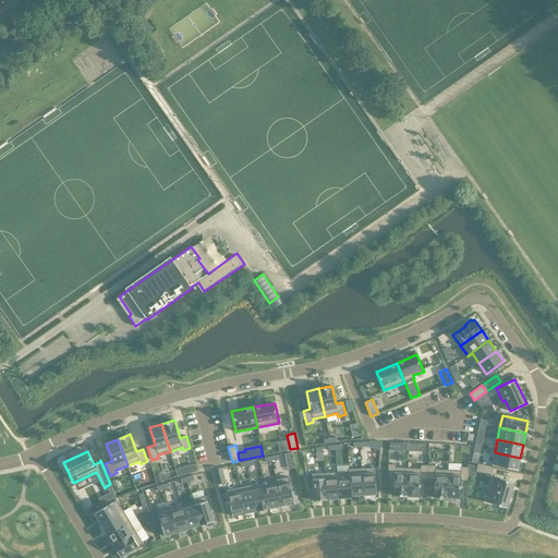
[(495,452),(492,464),(518,470),(520,458),(495,452)]
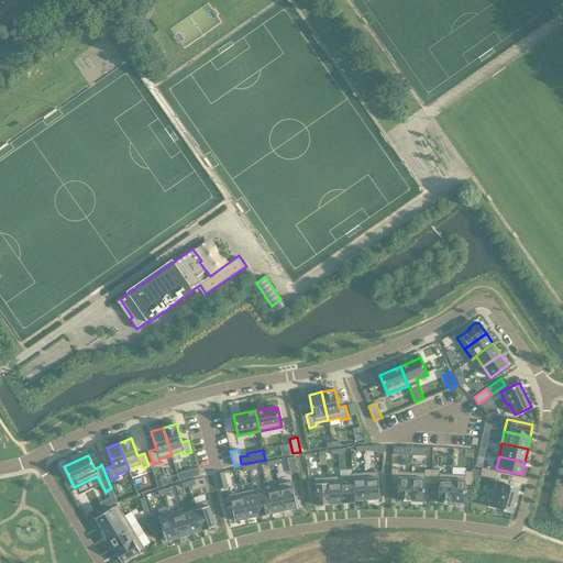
[(482,467),(481,475),(495,478),(497,471),(482,467)]
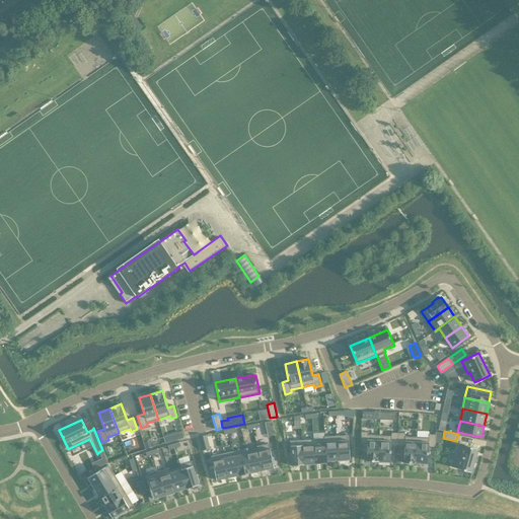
[(361,432),(360,444),(367,444),(366,461),(378,461),(379,435),(368,435),(368,432),(361,432)]
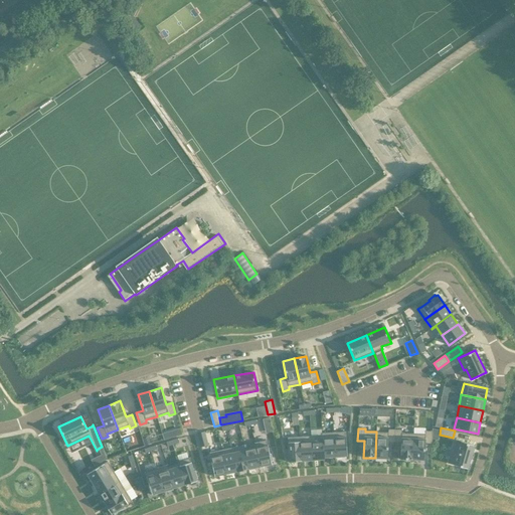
[(376,432),(375,458),(387,459),(388,442),(394,442),(395,430),(388,430),(388,433),(376,432)]
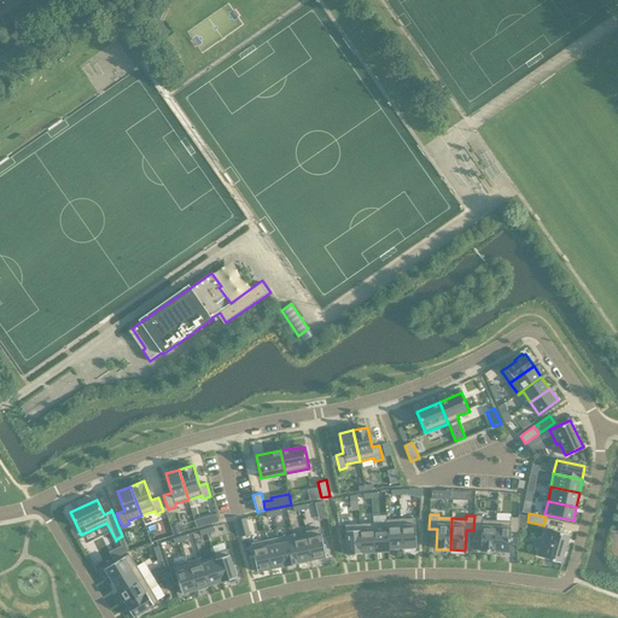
[(474,516),(473,530),(482,531),(481,551),(495,552),(496,520),(482,520),(482,517),(474,516)]
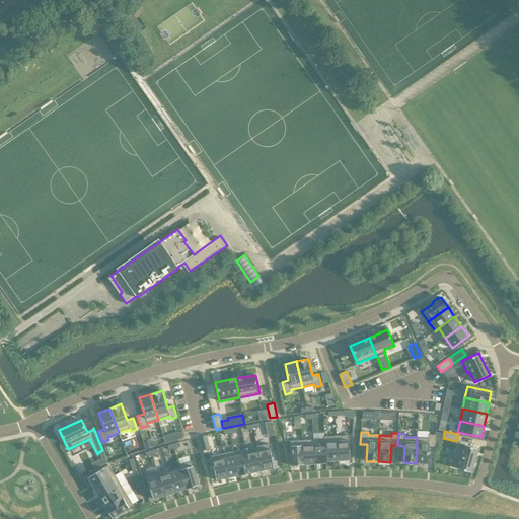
[(170,435),(163,437),(165,443),(172,441),(170,435)]
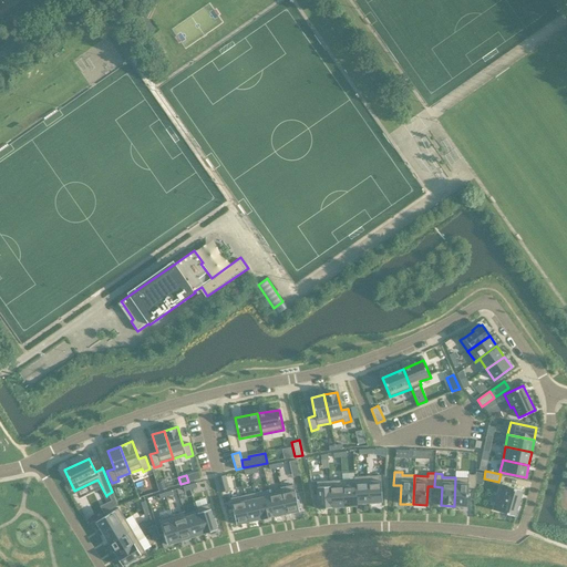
[(225,475),(217,477),(222,492),(229,491),(225,475)]
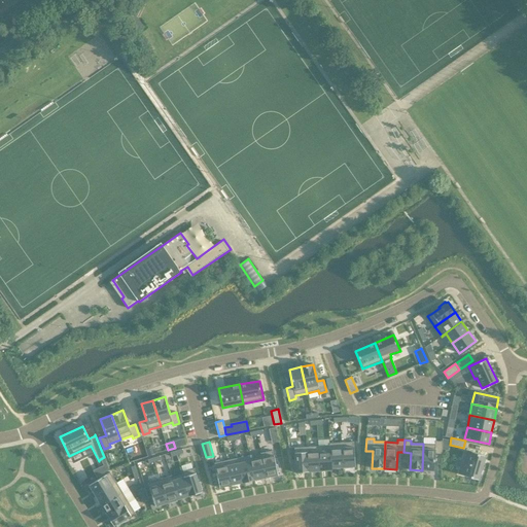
[(354,442),(342,443),(343,467),(345,467),(345,468),(353,468),(353,466),(355,466),(354,442)]
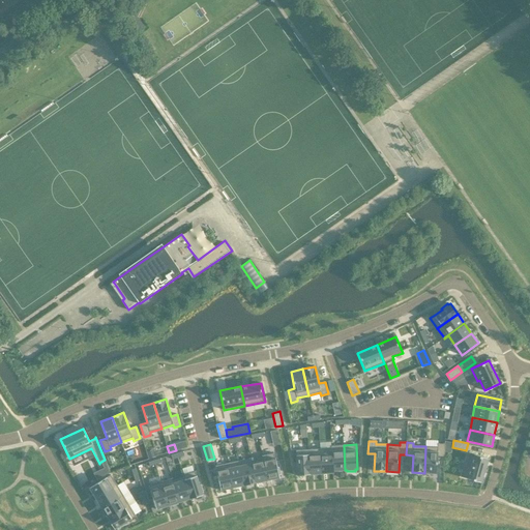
[(425,446),(424,473),(437,473),(438,457),(444,457),(445,444),(438,444),(438,447),(425,446)]
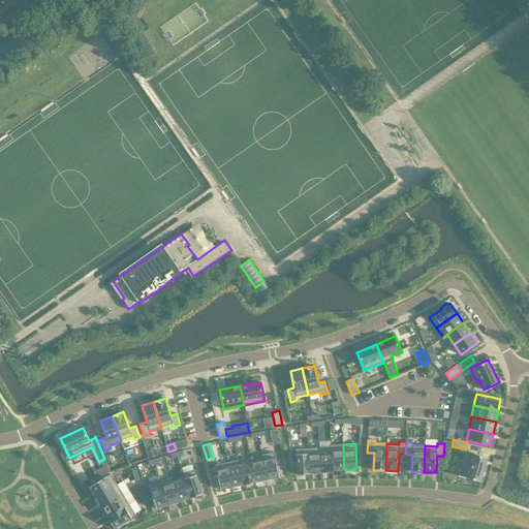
[(343,444),(331,445),(333,472),(334,472),(333,470),(344,469),(343,444)]
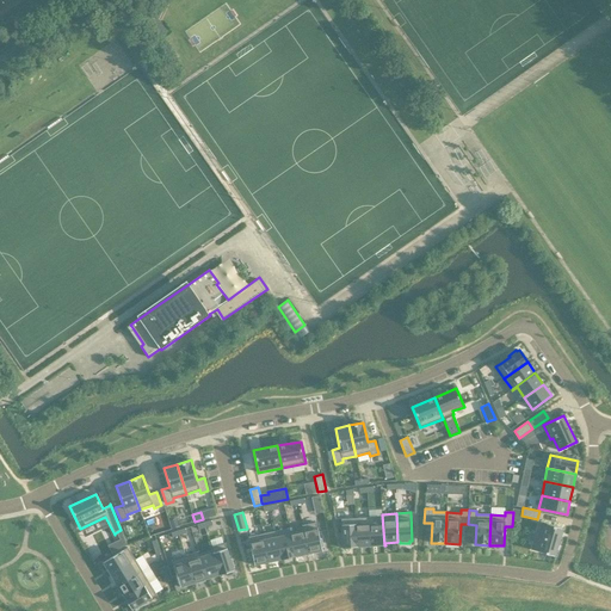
[(382,517),(369,517),(371,547),(384,545),(382,514),(382,517)]
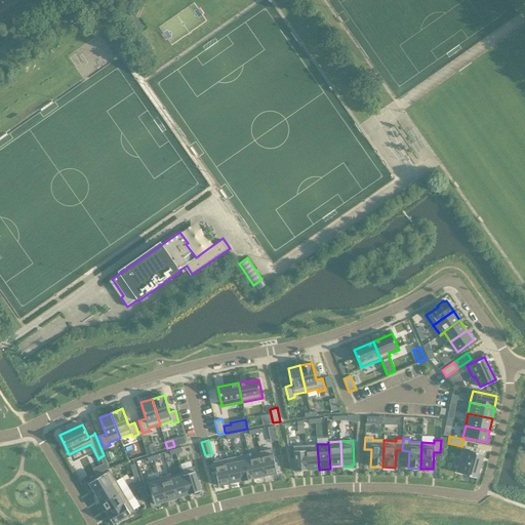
[(317,444),(306,445),(307,470),(319,470),(317,444)]
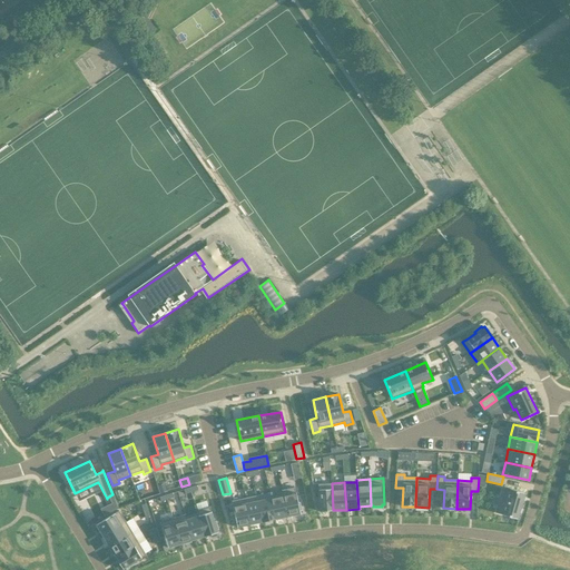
[(165,483),(158,485),(160,493),(167,491),(165,483)]
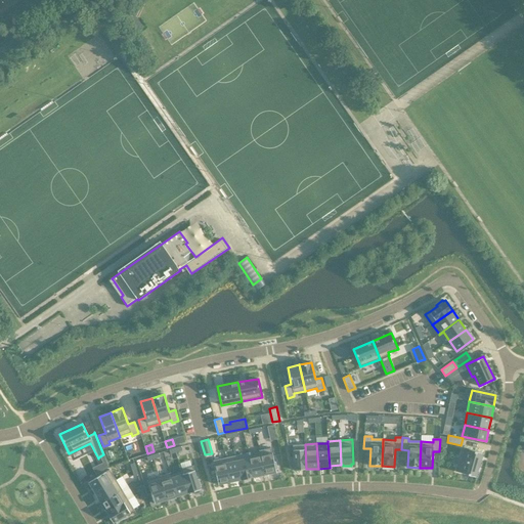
[(305,444),(293,445),(294,470),(306,469),(305,444)]
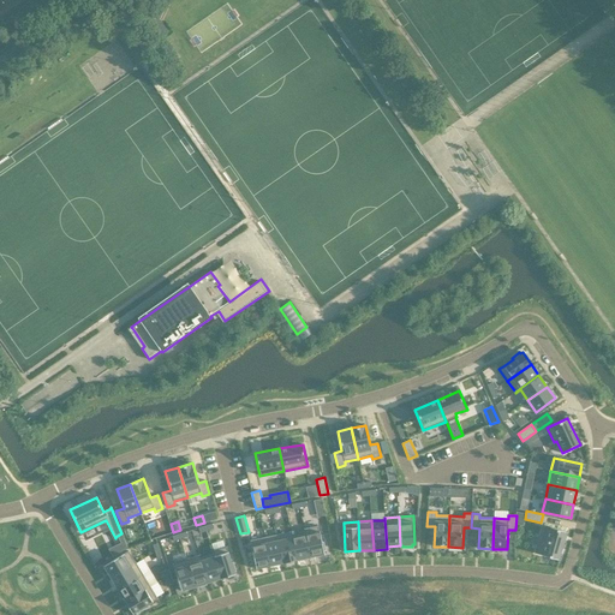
[(544,525),(537,554),(559,560),(567,531),(544,525)]
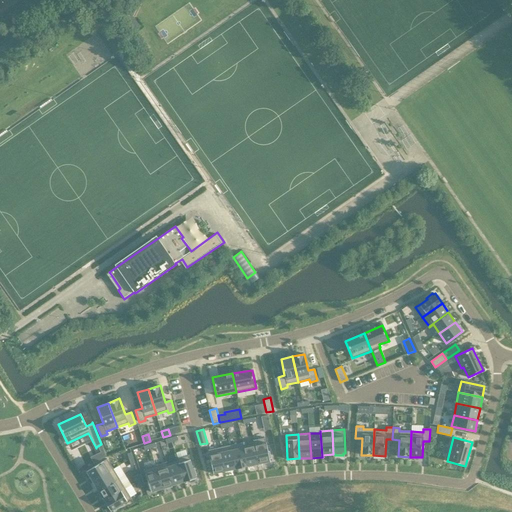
[(265,438),(253,440),(258,464),(270,461),(270,459),(271,459),(269,451),(268,451),(265,438)]
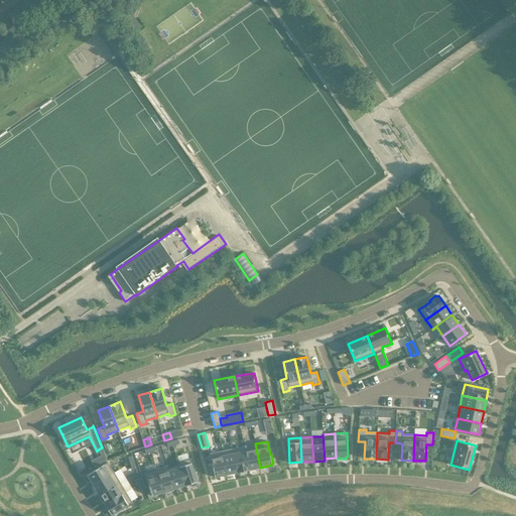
[(245,446),(244,446),(249,470),(251,470),(251,471),(259,470),(259,468),(260,468),(255,443),(255,446),(245,448),(245,446)]
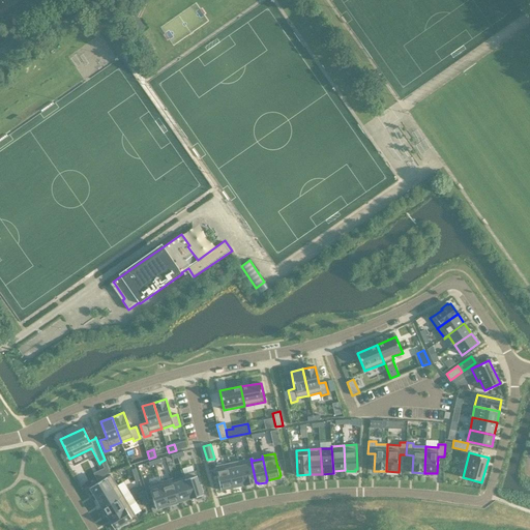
[(251,459),(239,461),(244,486),(256,482),(251,459)]
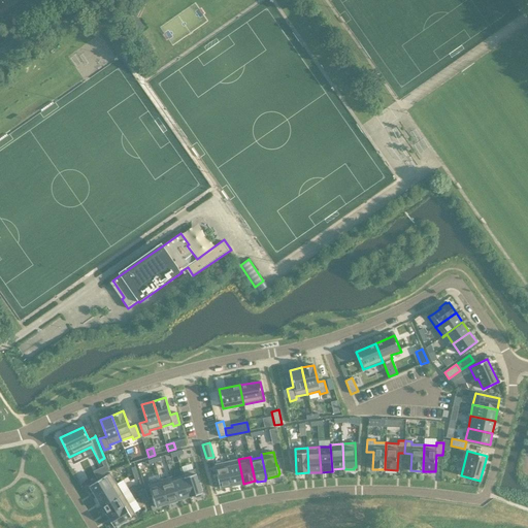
[(238,459),(227,461),(232,486),(243,484),(238,459)]
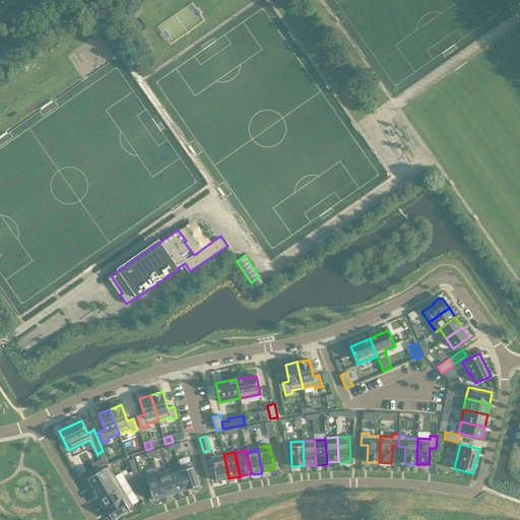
[(223,454),(211,457),(214,470),(213,471),(214,479),(216,478),(216,481),(229,478),(223,454)]
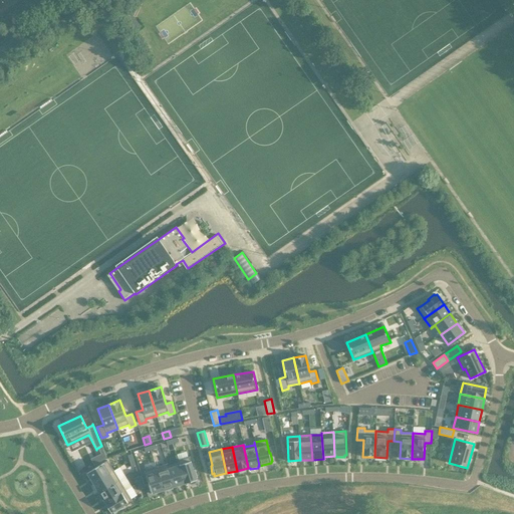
[(186,452),(177,455),(179,460),(178,461),(185,484),(197,480),(196,478),(198,478),(195,470),(194,470),(189,457),(188,457),(186,452)]
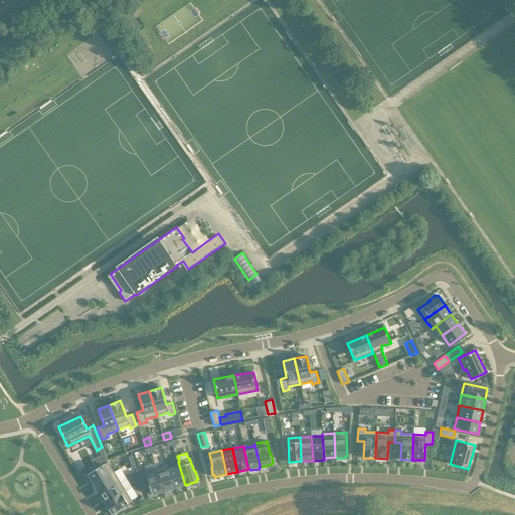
[(108,462),(87,474),(94,484),(114,472),(108,462)]
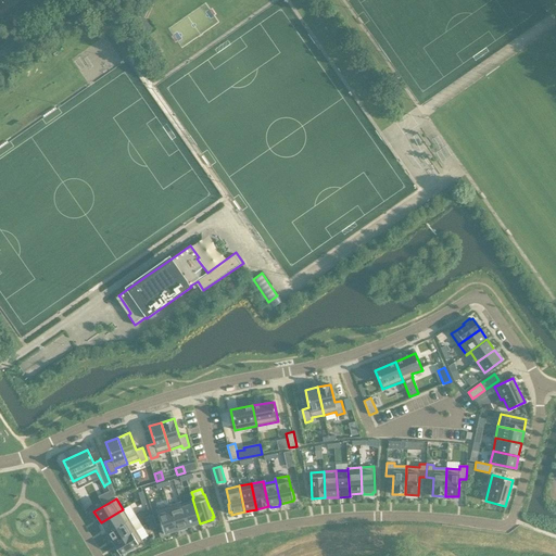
[(181,502),(180,502),(188,527),(200,523),(192,498),(192,501),(181,504),(181,502)]
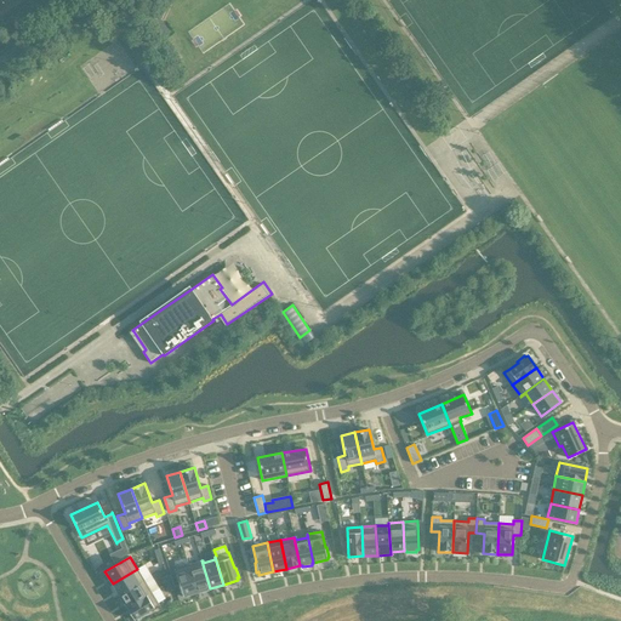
[(201,560),(188,565),(198,592),(199,592),(199,594),(209,591),(209,590),(210,588),(201,560)]
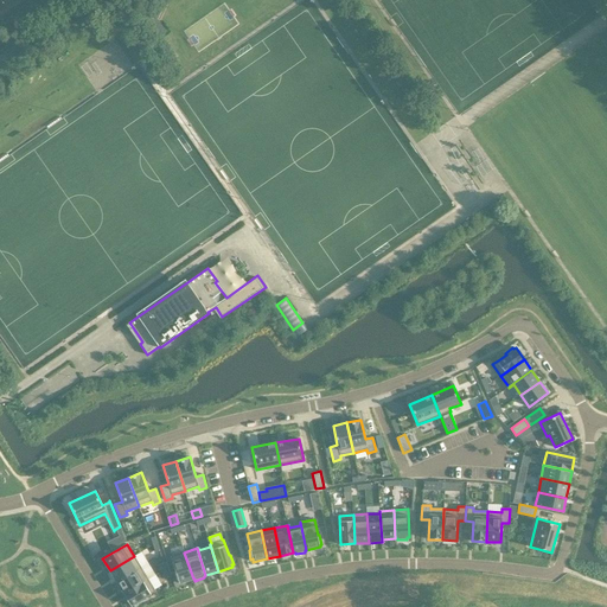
[(184,553),(171,556),(176,572),(174,573),(177,582),(179,581),(179,583),(193,579),(184,553)]
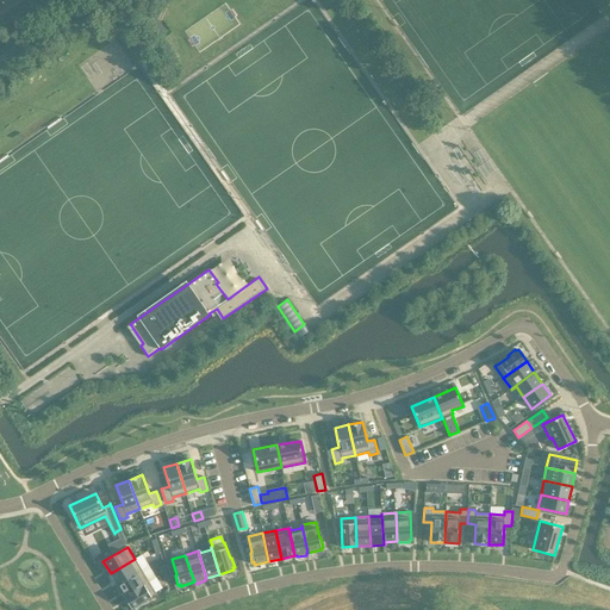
[(135,559),(111,573),(118,585),(142,571),(135,559)]
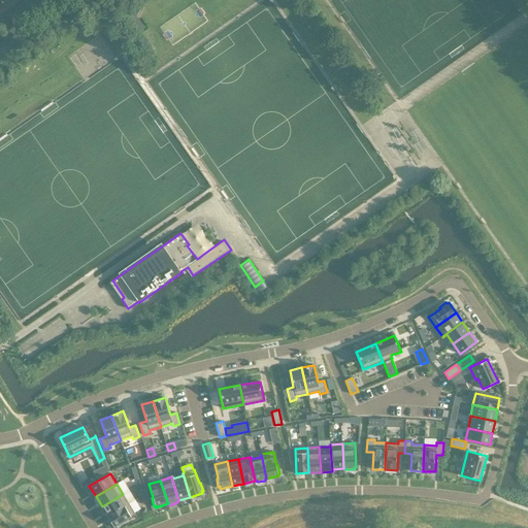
[(123,494),(102,506),(107,517),(129,503),(123,494)]
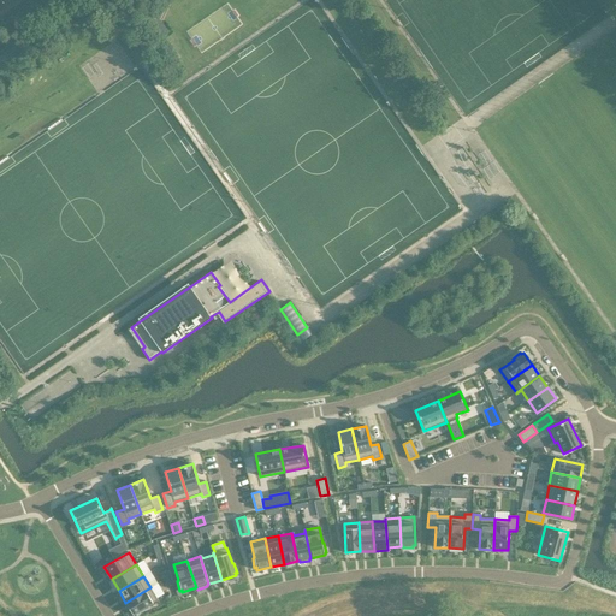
[(150,587),(125,603),(134,615),(135,614),(136,615),(144,610),(144,609),(158,600),(150,587)]
